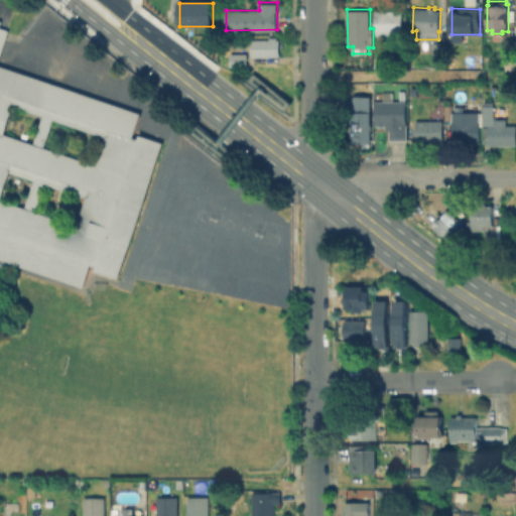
[(402,10),(402,40),(386,40),(386,34),(376,33),(376,10),(402,10)]
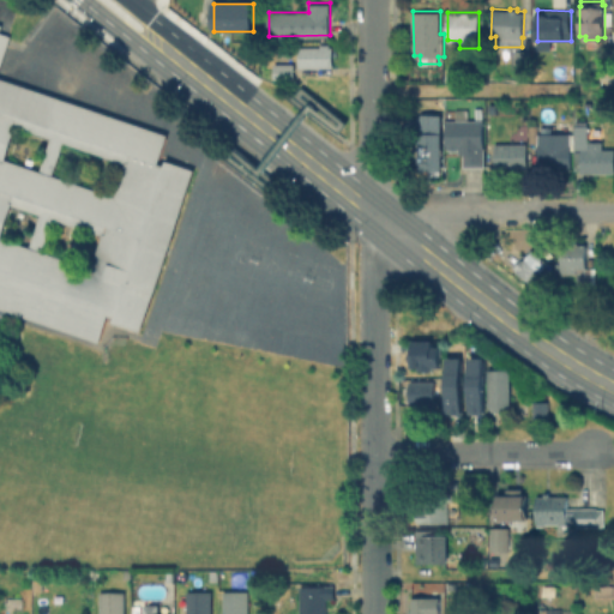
[(0,24),(1,25),(0,29),(0,32),(8,36),(0,61),(0,78),(166,134),(156,163),(162,164),(163,160),(192,168),(138,332),(109,321),(110,315),(106,314),(96,342),(0,309),(0,24)]
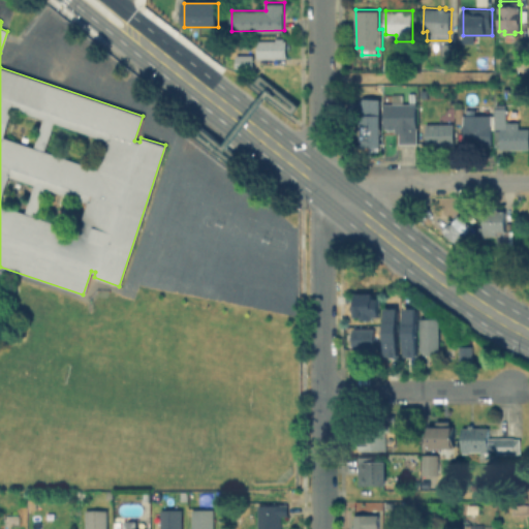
[(284,37),(284,39),(287,39),(287,57),(258,58),(257,39),(276,39),(276,37),(284,37)]
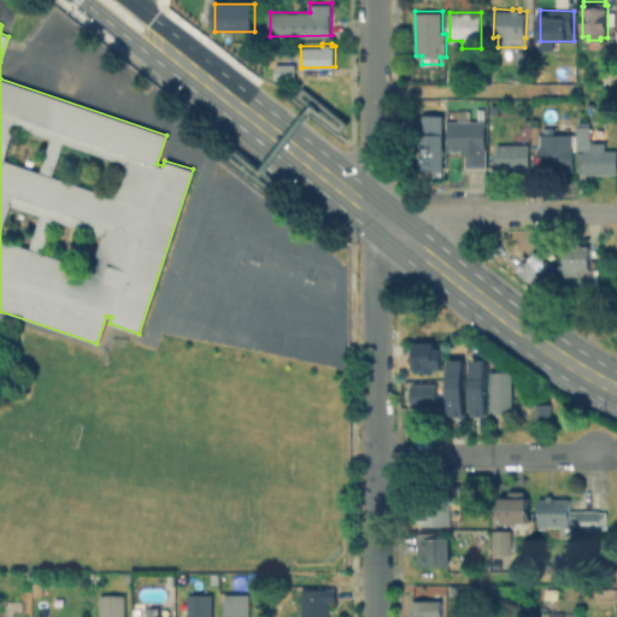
[(533,50),(533,70),(517,70),(517,50),(533,50)]
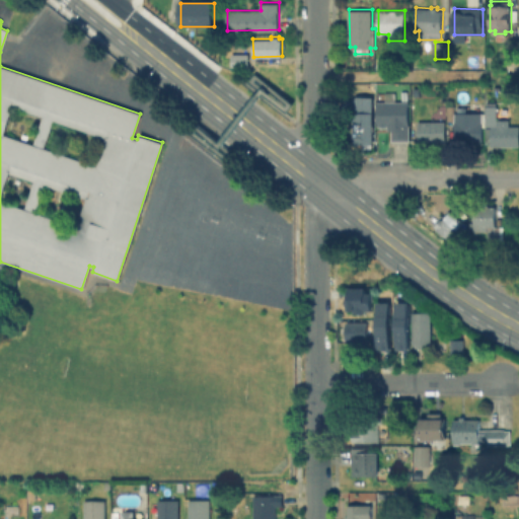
[(249,68),(232,68),(232,53),(249,53),(249,68)]
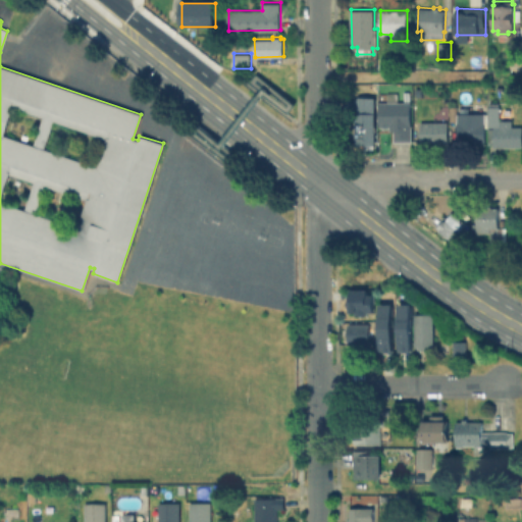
[(387,59),(387,69),(379,69),(379,59),(387,59)]
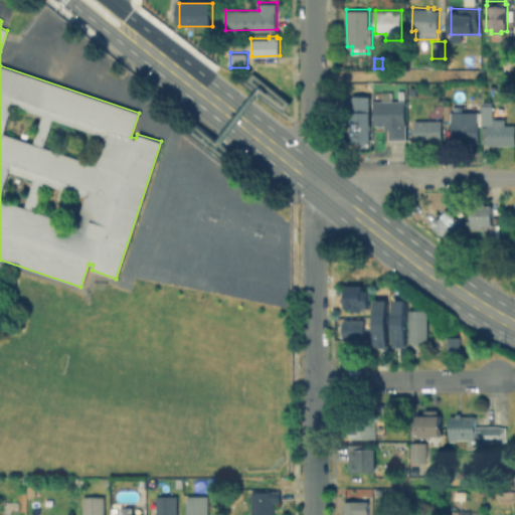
[(371,113),(372,145),(353,146),(353,113),(340,113),(340,97),(371,97),(371,113)]
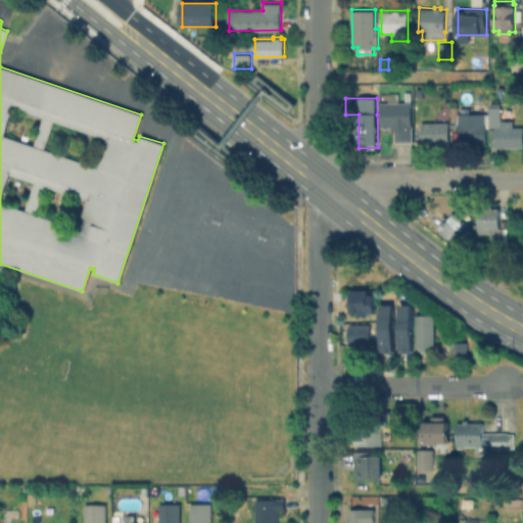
[(522,127),(522,147),(495,147),(495,144),(489,144),(489,106),(491,106),(490,102),(500,102),(500,106),(502,106),(502,120),(514,120),(514,127),(522,127)]
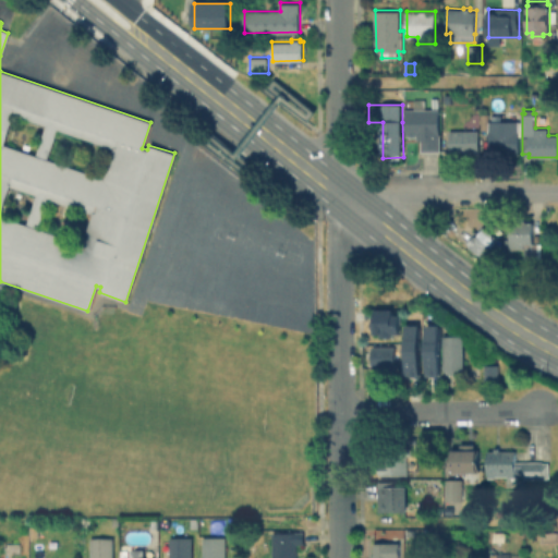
[(441,136),(441,153),(421,153),(421,136),(408,136),(408,110),(441,110),(441,136)]
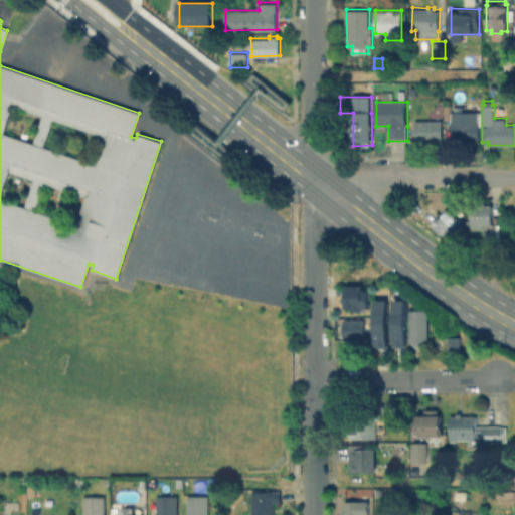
[(451,143),(451,113),(478,113),(478,143),(451,143)]
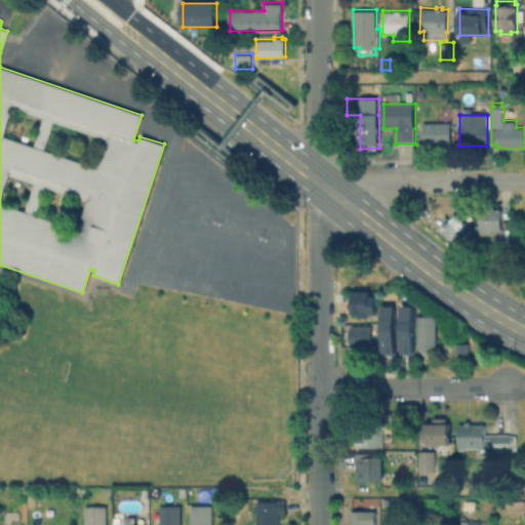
[(451,122),(451,145),(423,145),(423,122),(451,122)]
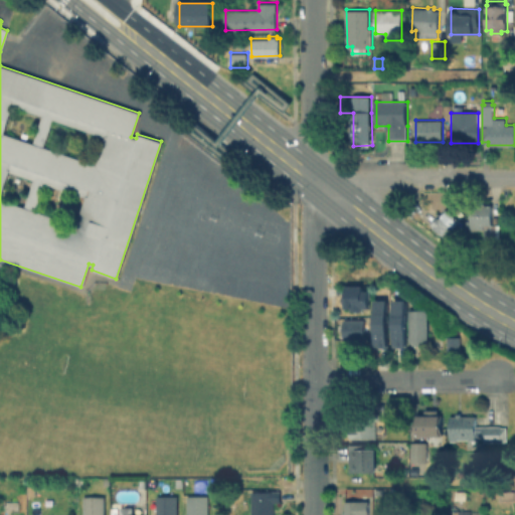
[(425,209),(426,202),(441,202),(441,210),(425,209)]
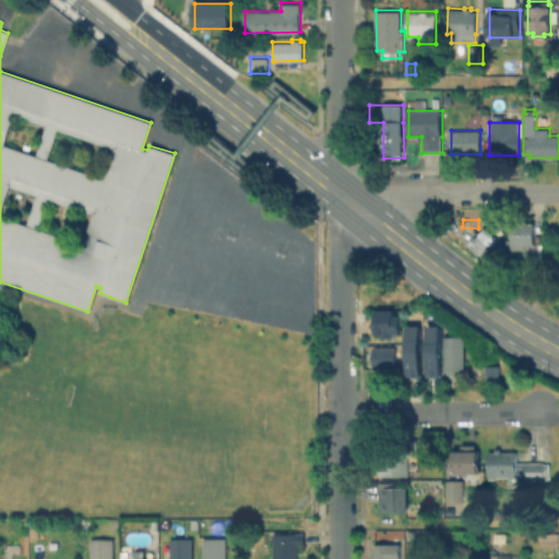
[(526,219),(526,223),(535,222),(535,242),(538,242),(539,258),(526,258),(526,249),(512,249),(511,244),(509,244),(509,238),(512,238),(512,222),(520,222),(520,219),(526,219)]
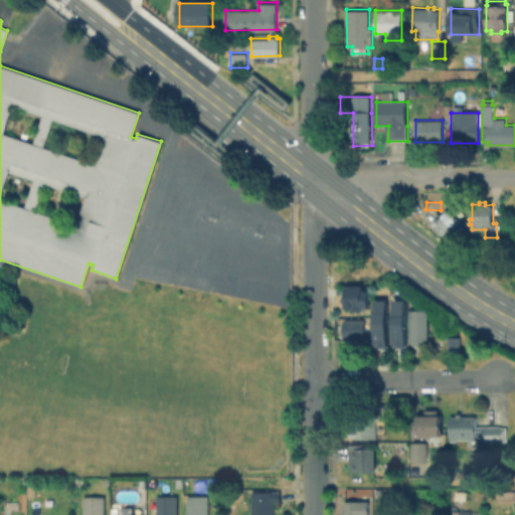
[(446,237),(427,224),(436,212),(439,214),(443,208),(459,219),(446,237)]
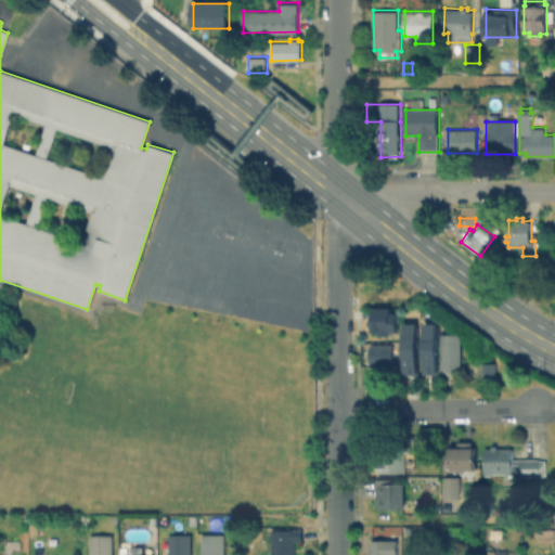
[(396,318),(396,324),(395,324),(395,334),(388,334),(388,337),(378,337),(378,334),(372,334),(372,331),(371,331),(371,321),(372,321),(372,312),(388,312),(388,317),(395,317),(395,318),(396,318)]
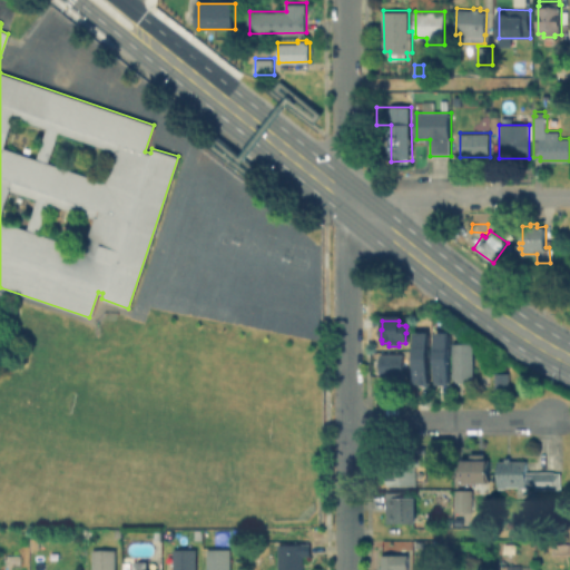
[(426,384),(413,384),(412,331),(426,331),(426,384)]
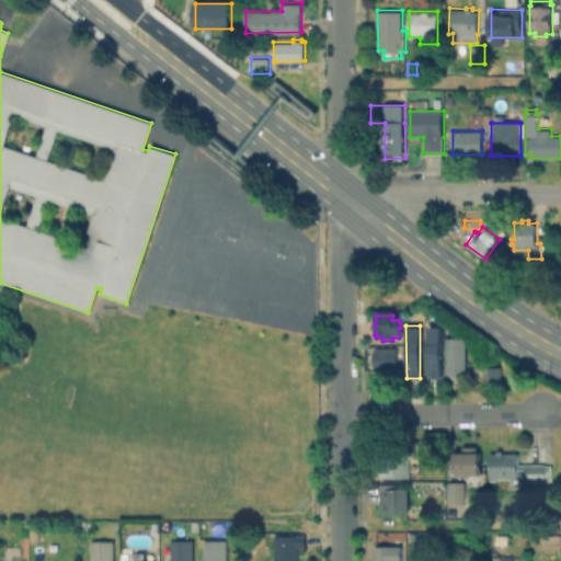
[(425,325),(441,325),(441,377),(426,377),(425,325)]
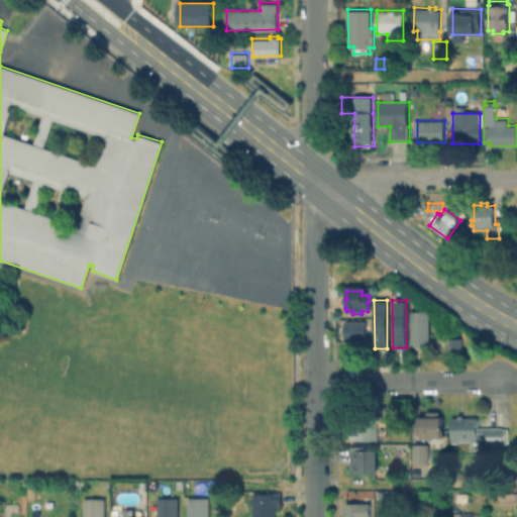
[(427,308),(427,341),(419,341),(419,344),(411,344),(411,341),(409,341),(408,309),(427,308)]
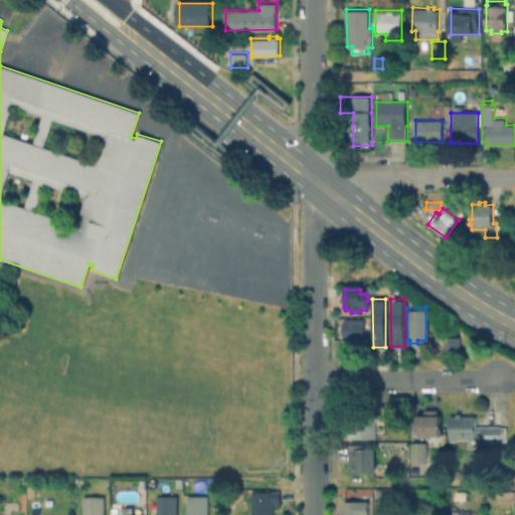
[(365,320),(366,342),(357,343),(357,341),(353,341),(353,339),(344,339),(344,320),(365,320)]
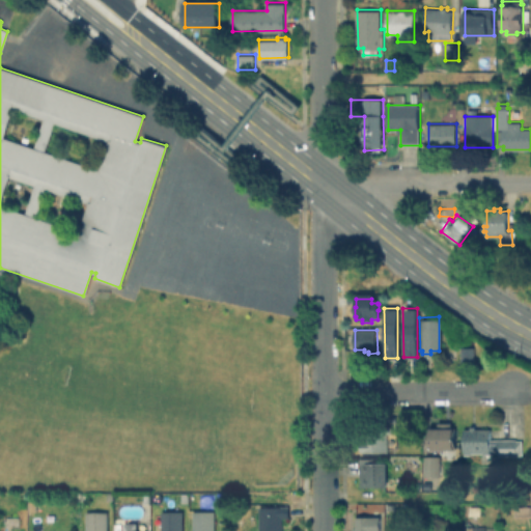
[(472,363),(459,363),(459,345),(472,345),(472,363)]
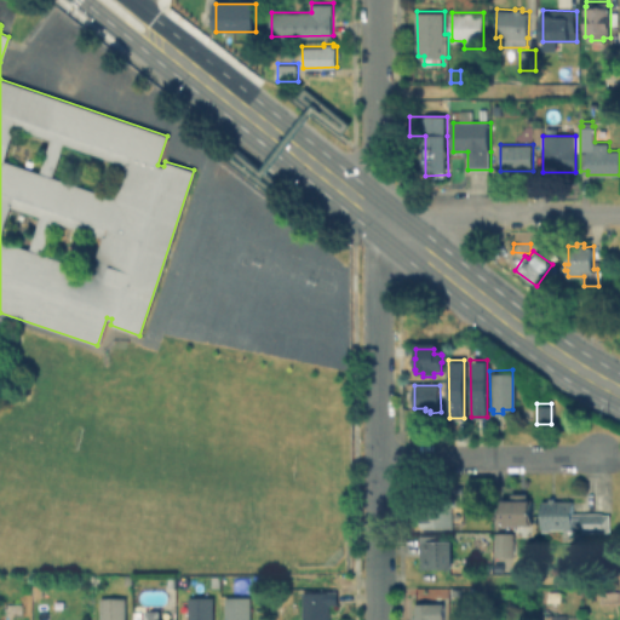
[(459,505),(454,505),(454,527),(423,527),(422,509),(426,509),(426,497),(454,495),(454,498),(459,498),(459,505)]
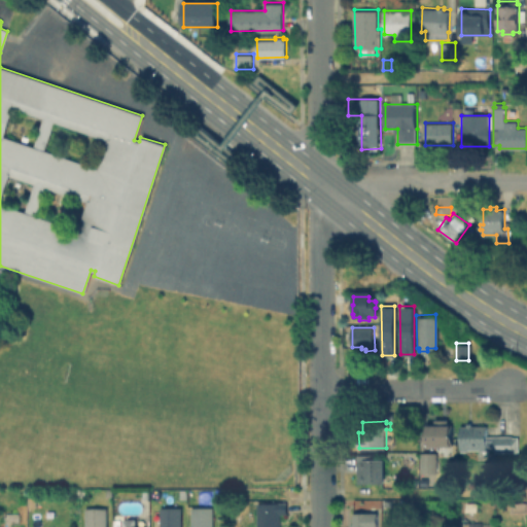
[(513,435),(513,436),(519,436),(519,452),(495,452),(495,451),(481,451),(481,449),(468,449),(468,450),(461,450),(461,425),(467,425),(467,422),(472,422),(472,425),(488,425),(488,435),(513,435)]
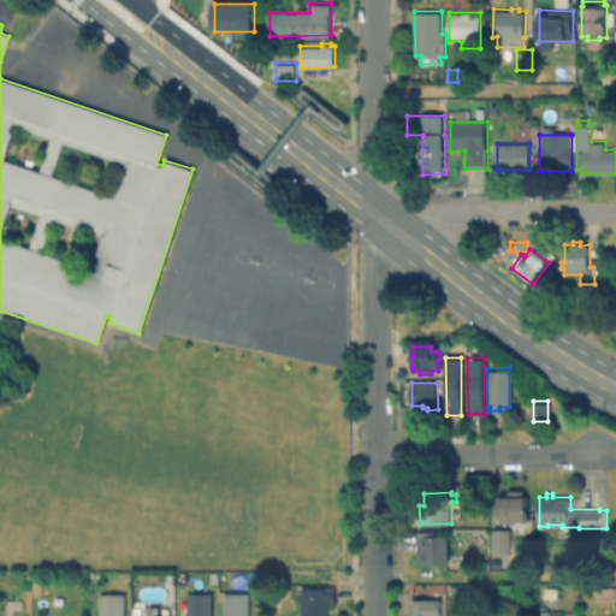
[(499,519),(499,498),(529,498),(529,519),(499,519)]
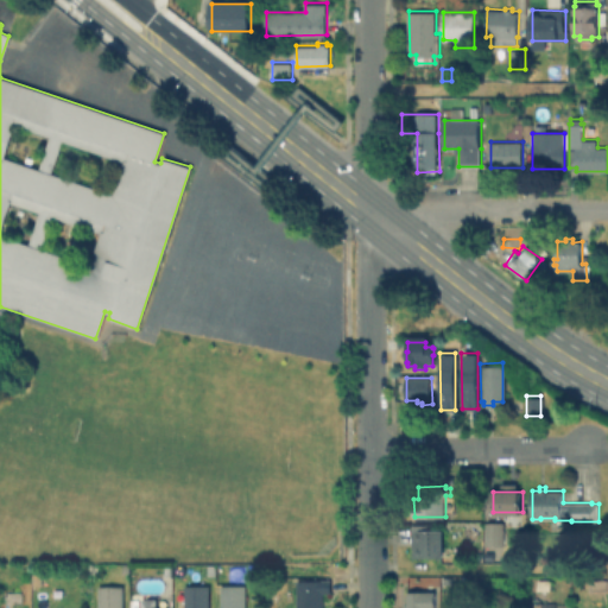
[(485,543),(485,520),(507,520),(507,543),(485,543)]
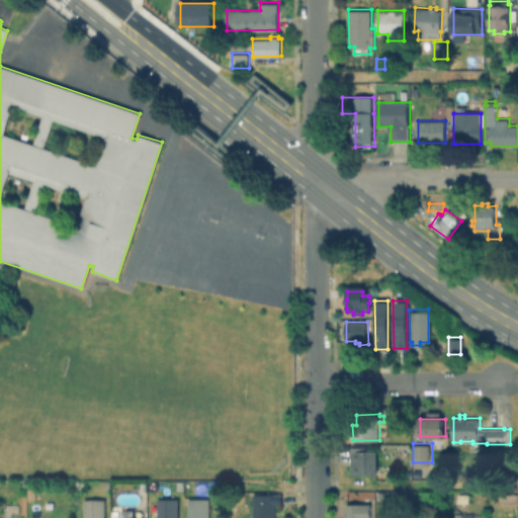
[(352,476),(352,449),(379,449),(379,477),(352,476)]
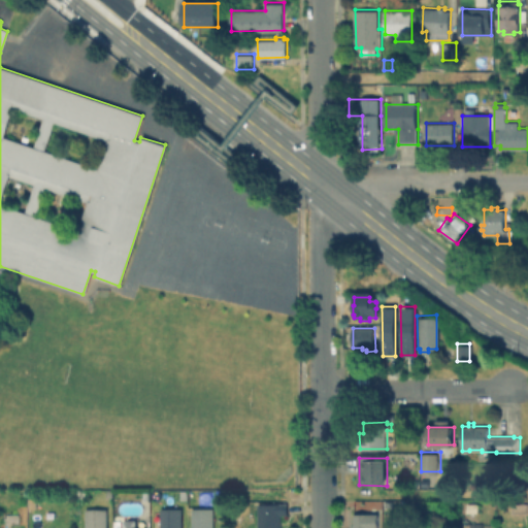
[(281,514),(281,527),(258,527),(258,503),(288,502),(288,514),(281,514)]
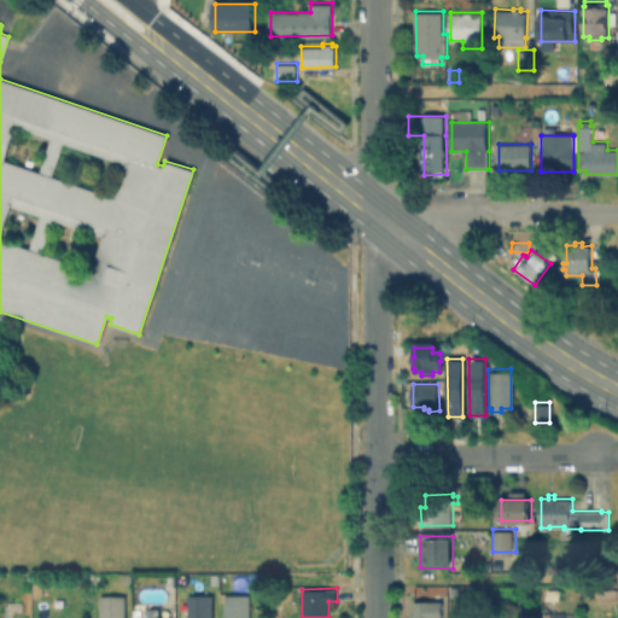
[(617,588),(617,600),(600,600),(600,588),(617,588)]
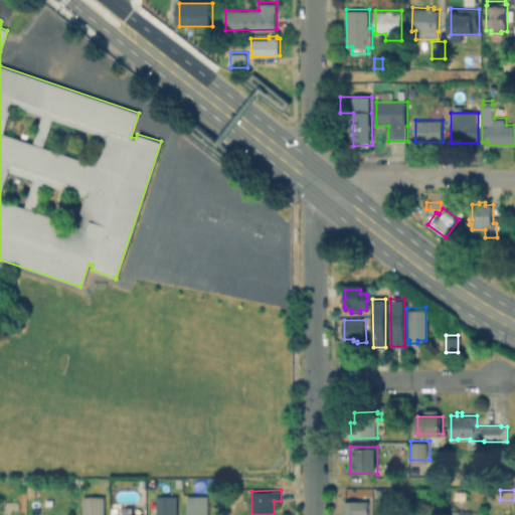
[(457,502),(457,492),(469,492),(469,502),(457,502)]
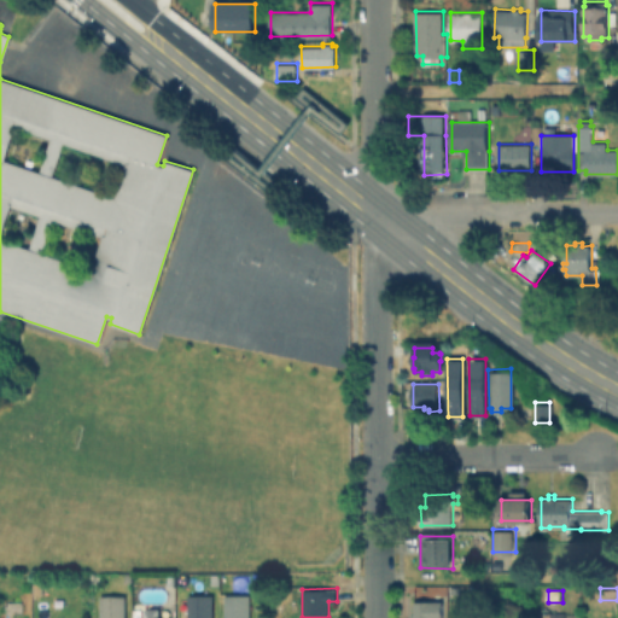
[(188,617),(188,594),(214,594),(214,617),(188,617)]
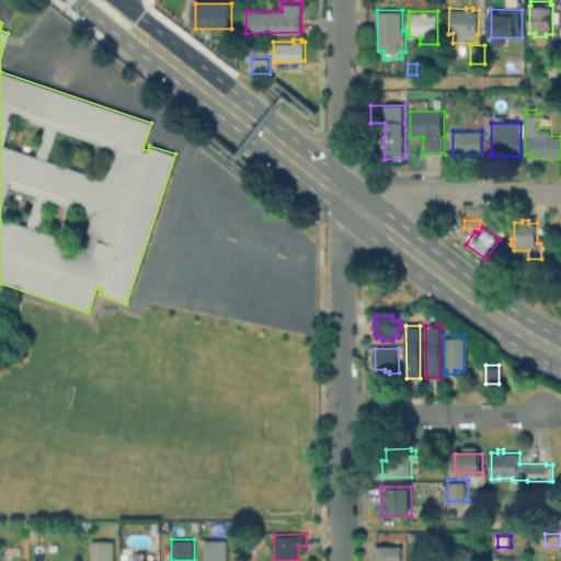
[(205,560),(205,539),(227,539),(227,560),(205,560)]
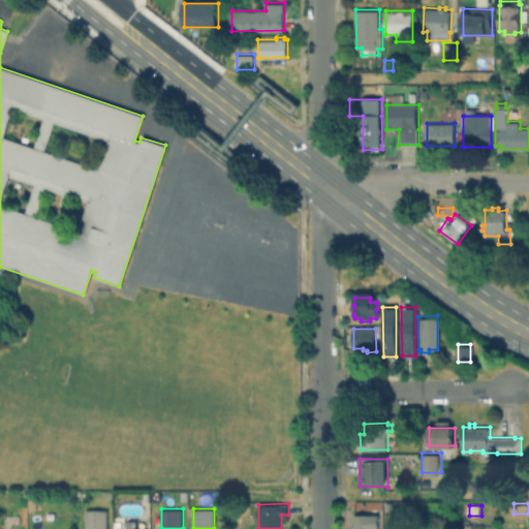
[(109,509),(109,528),(87,528),(87,509),(109,509)]
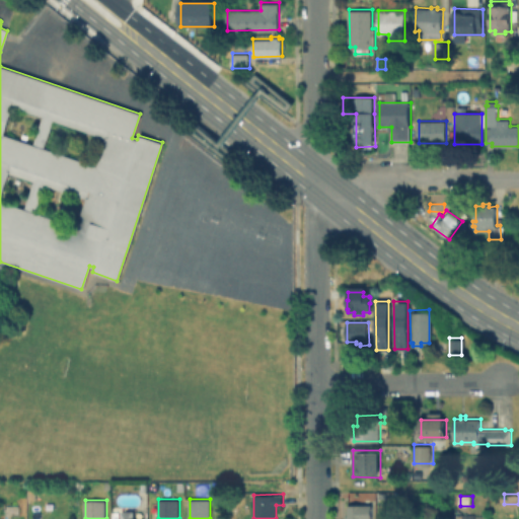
[(346,518),(346,516),(349,516),(349,504),(372,504),(372,518),(346,518)]
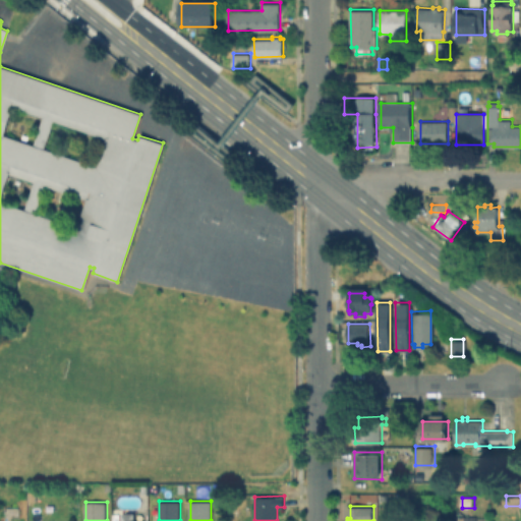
[(135,512),(135,520),(123,520),(123,513),(135,512)]
